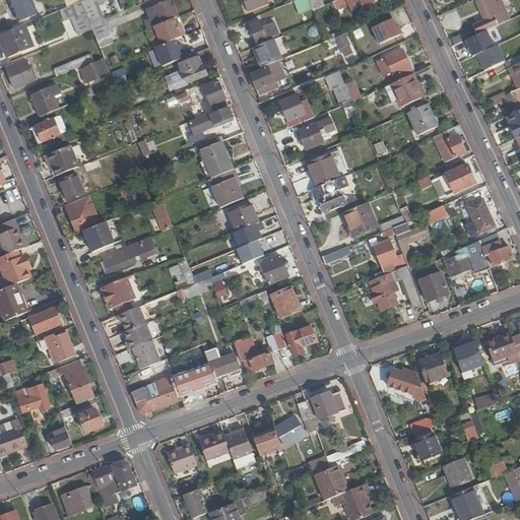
[(38,16),(30,0),(12,0),(13,2),(10,3),(18,23),(38,16)]
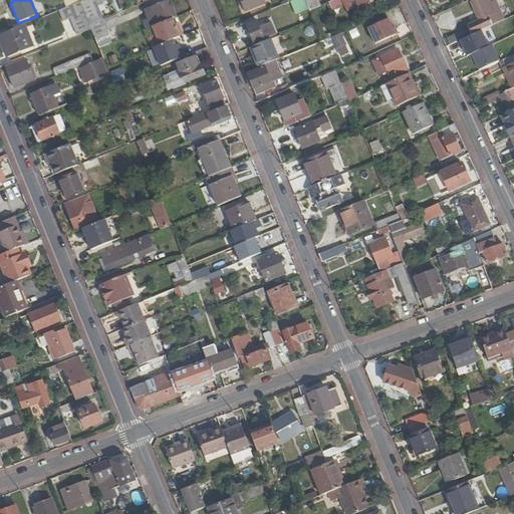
[(55,0),(60,11),(66,8),(62,0),(55,0)]
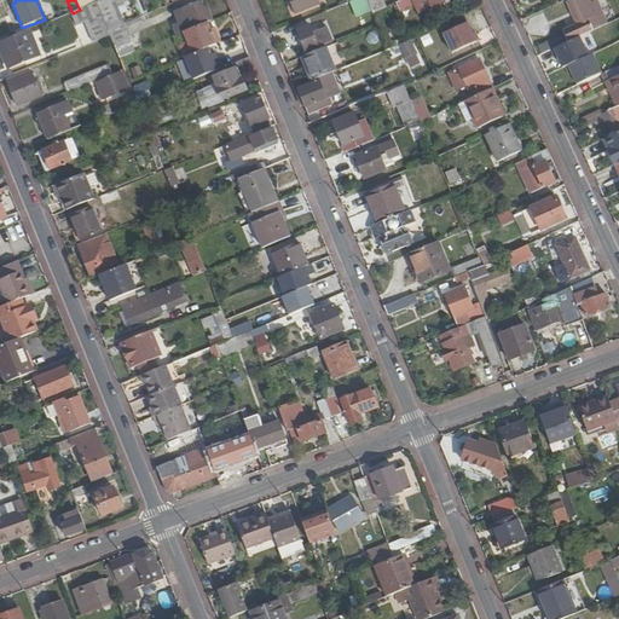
[(318,4),(316,0),(287,0),(294,15),(318,4)]
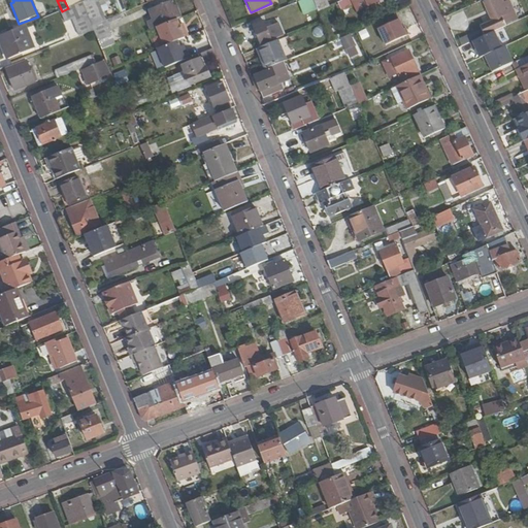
[(315,4),(319,12),(328,8),(324,0),(321,0),(315,3),(315,4)]
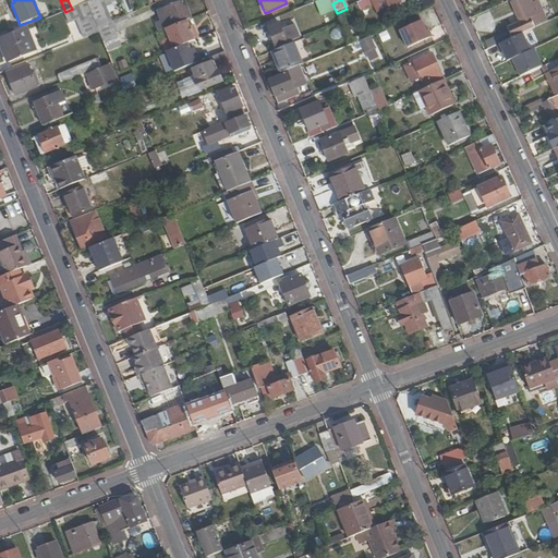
[(364,0),(363,1),(356,3),(361,12),(374,5),(378,13),(405,0),(364,0)]
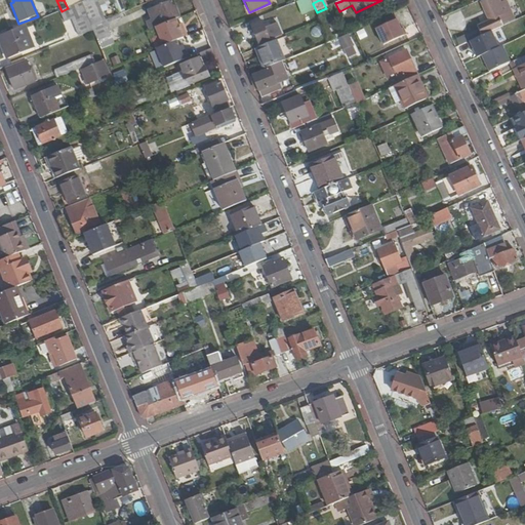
[(498,29),(514,22),(505,1),(499,4),(496,0),(485,0),(481,2),(489,21),(478,26),(482,36),(498,29)]
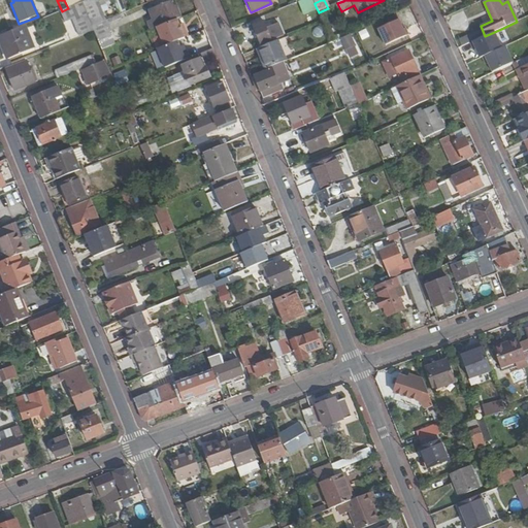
[(83,4),(93,30),(104,26),(102,21),(98,22),(89,1),(83,4)]
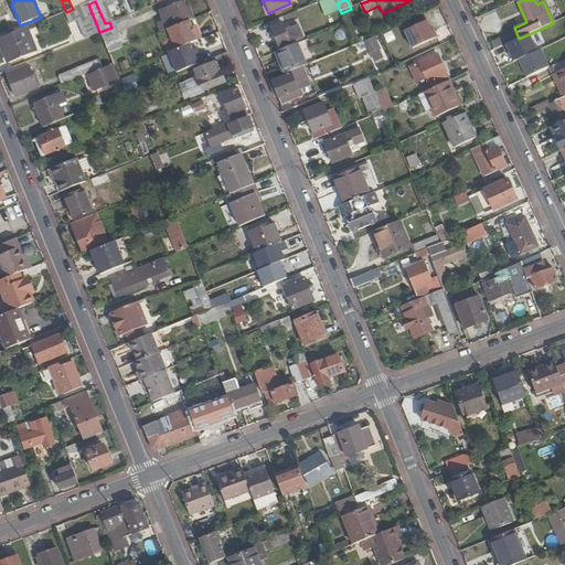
[(160,34),(192,21),(184,2),(167,10),(170,19),(162,21),(157,24),(160,34)]
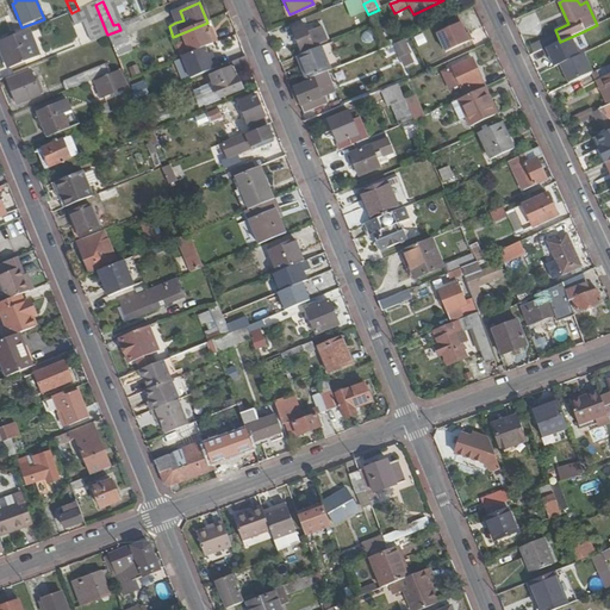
[(79,10),(72,13),(76,27),(86,24),(94,43),(101,41),(109,37),(107,35),(95,5),(94,4),(82,8),(79,10)]
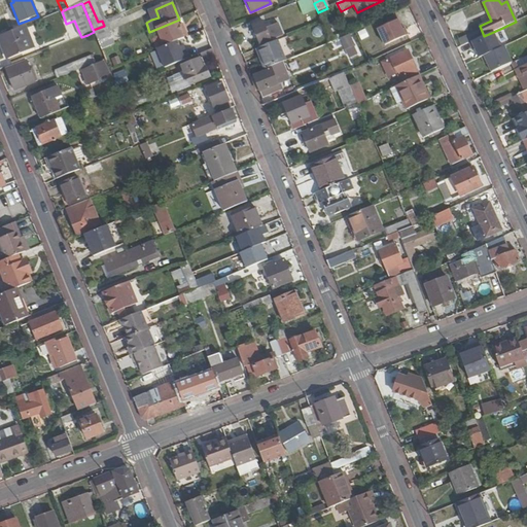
[(159,18),(155,9),(148,12),(151,20),(159,18)]
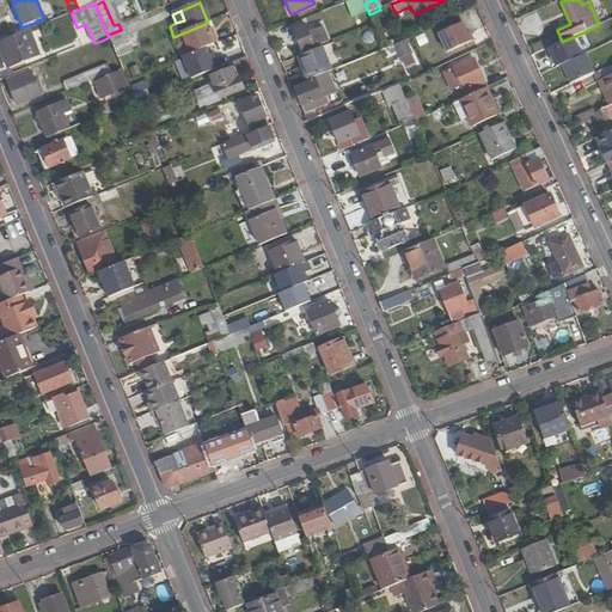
[(326,18),(324,12),(291,25),(303,54),(316,49),(313,43),(319,41),(314,29),(307,31),(306,26),(326,18)]
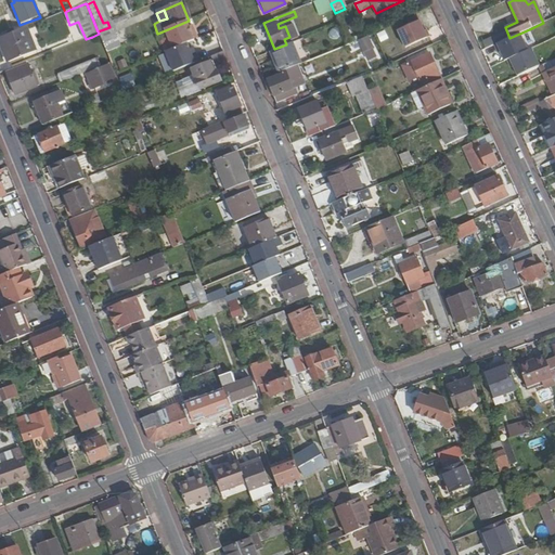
[(554,29),(550,20),(543,23),(527,30),(540,59),(552,53),(547,43),(552,42),(547,33),(554,29)]
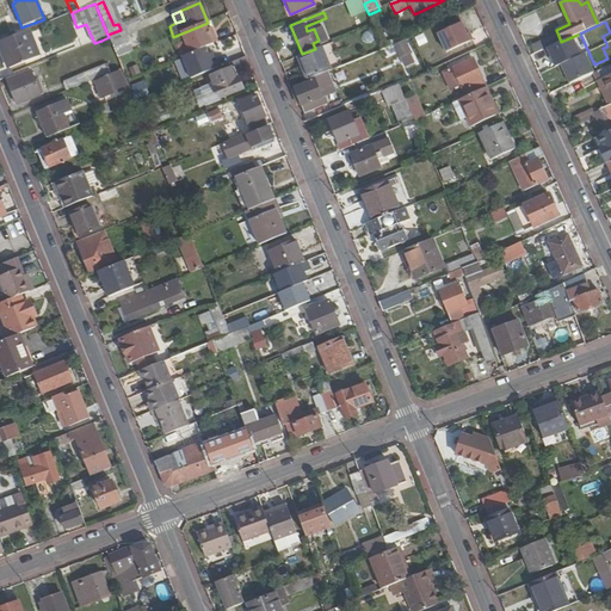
[(112,45),(118,61),(137,53),(147,49),(136,23),(121,30),(107,35),(109,37),(112,45)]
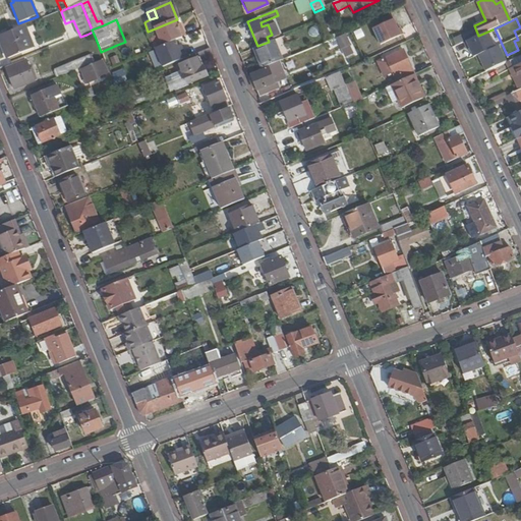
[(400,36),(397,30),(393,20),(372,29),(380,45),(400,36)]
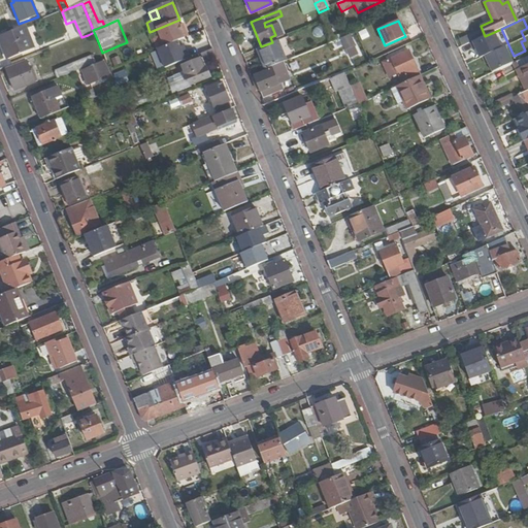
[(25,26),(0,36),(0,41),(7,60),(24,53),(26,60),(37,55),(25,26)]
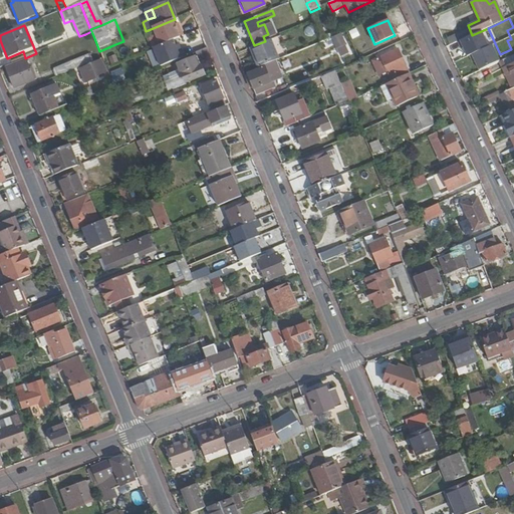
[(358,28),(351,31),(354,39),(362,35),(358,28)]
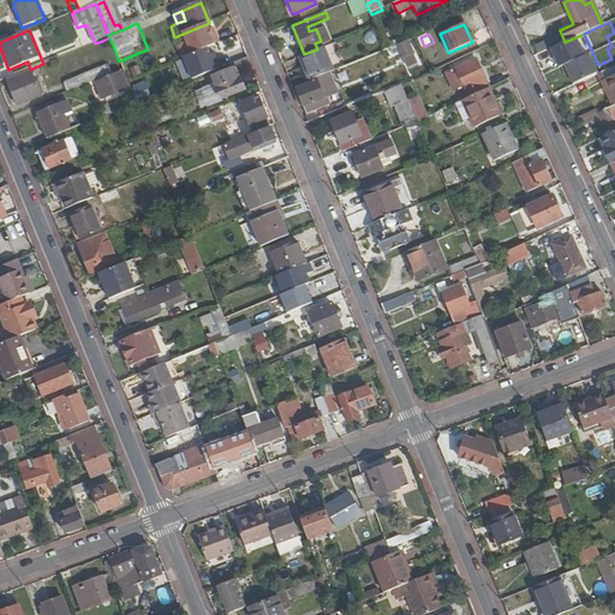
[(109,37),(102,41),(105,48),(107,47),(113,63),(118,61),(112,46),(113,46),(109,37)]
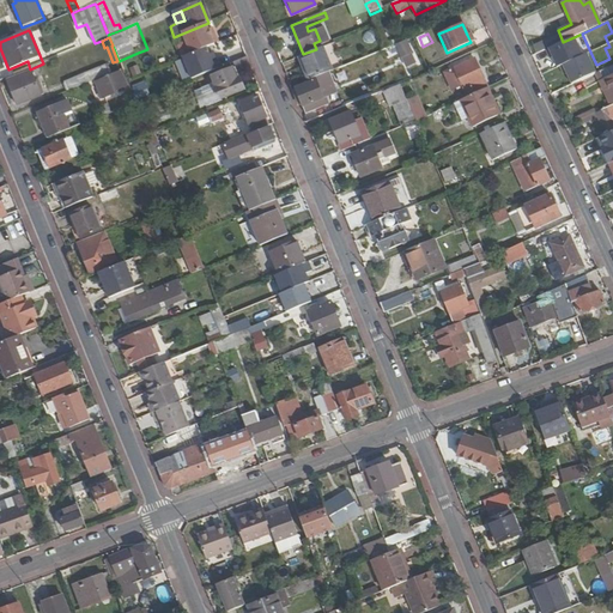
[(163,42),(147,49),(138,53),(144,62),(150,60),(158,74),(165,85),(183,73),(176,61),(178,60),(176,56),(174,58),(163,42)]
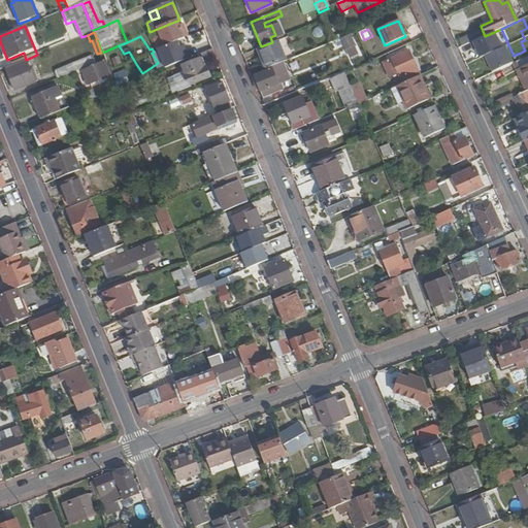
[(350,37),(331,45),(335,54),(354,46),(350,37)]
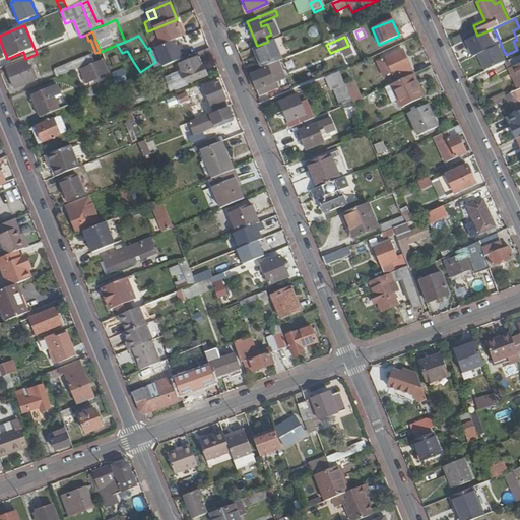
[(279,62),(281,61),(273,42),(253,50),(256,57),(259,56),(263,68),(267,67),(277,63),(279,62)]
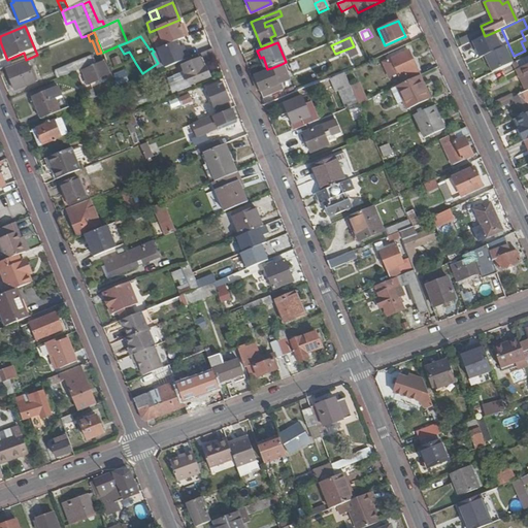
[(185,61),(201,55),(198,48),(195,50),(192,43),(176,50),(179,59),(184,58),(185,61)]
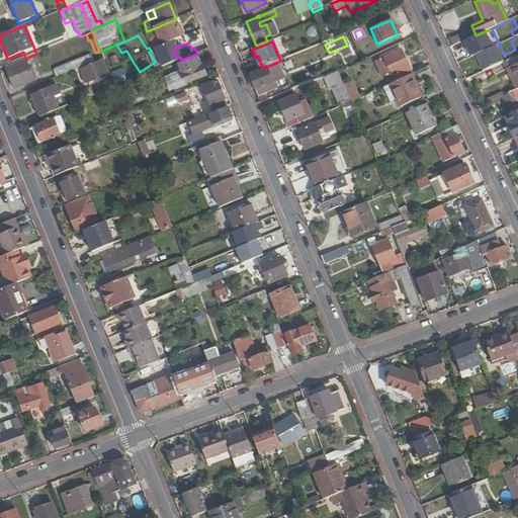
[(277,47),(282,59),(290,55),(286,44),(277,47)]
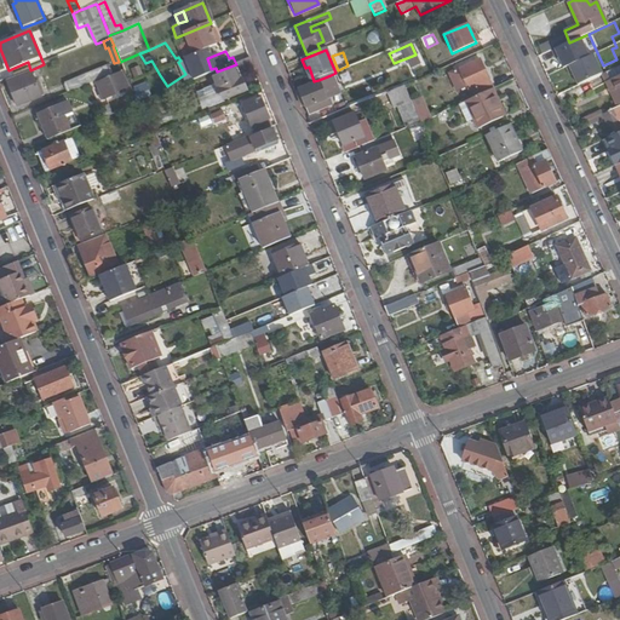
[(124,62),(127,72),(126,73),(133,90),(137,87),(130,70),(133,69),(128,59),(124,62)]
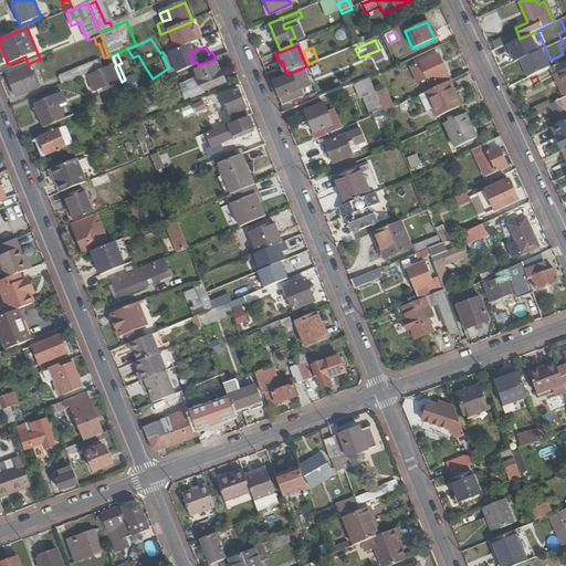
[(140,72),(146,69),(138,55),(133,58),(140,72)]
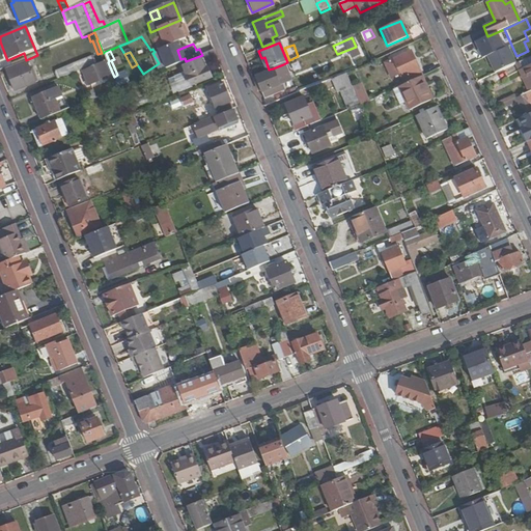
[(421,77),(422,76),(411,52),(393,59),(400,74),(404,84),(421,77)]
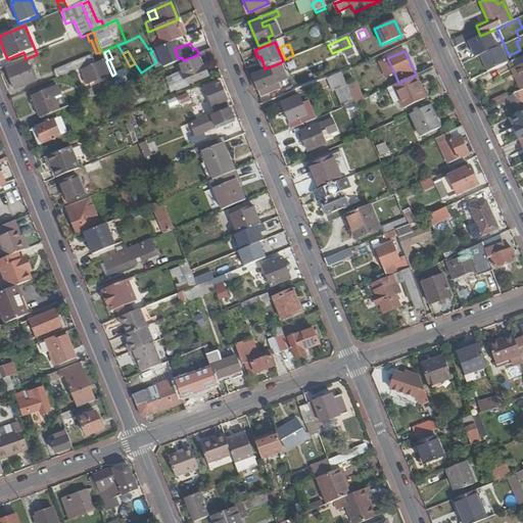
[(54,72),(57,79),(95,63),(92,55),(54,72)]
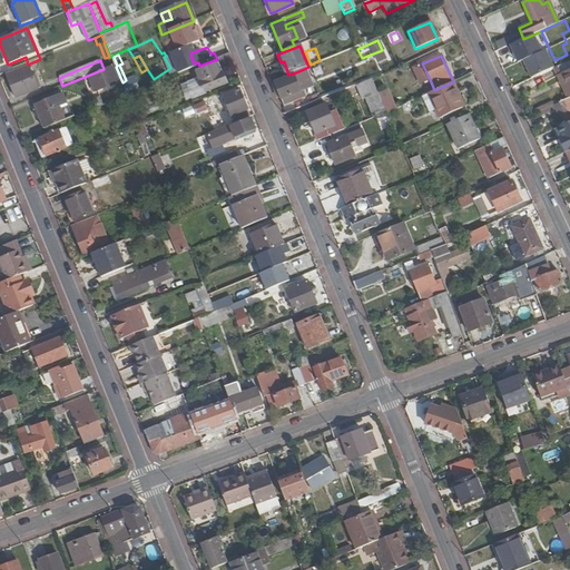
[(430,79),(422,64),(413,68),(421,84),(430,79)]
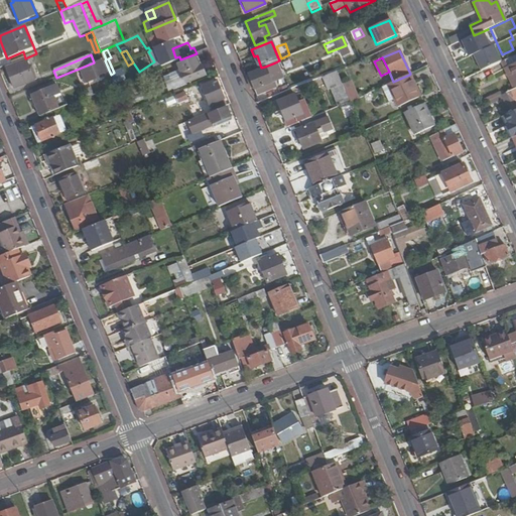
[(196,58),(178,67),(186,85),(206,77),(201,66),(199,67),(196,58)]
